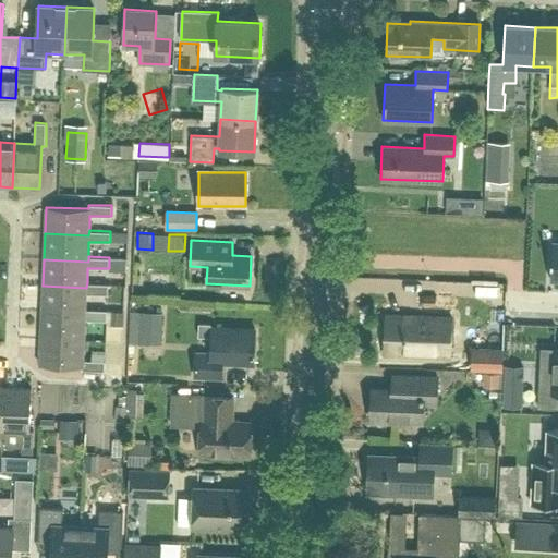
[(108,283),(87,282),(86,288),(43,286),(41,312),(85,314),(85,308),(86,294),(108,295),(108,283)]
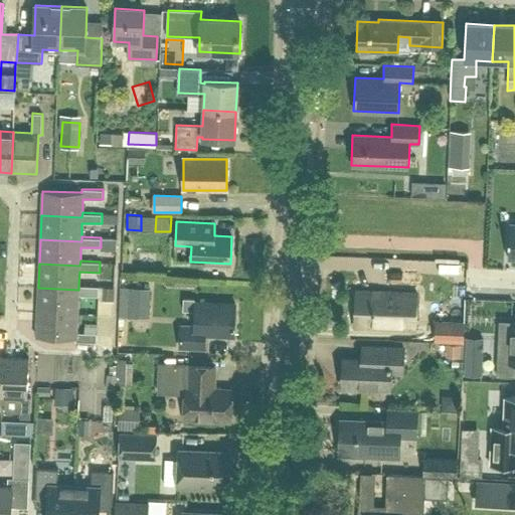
[(388,283),(400,283),(400,273),(388,273),(388,283)]
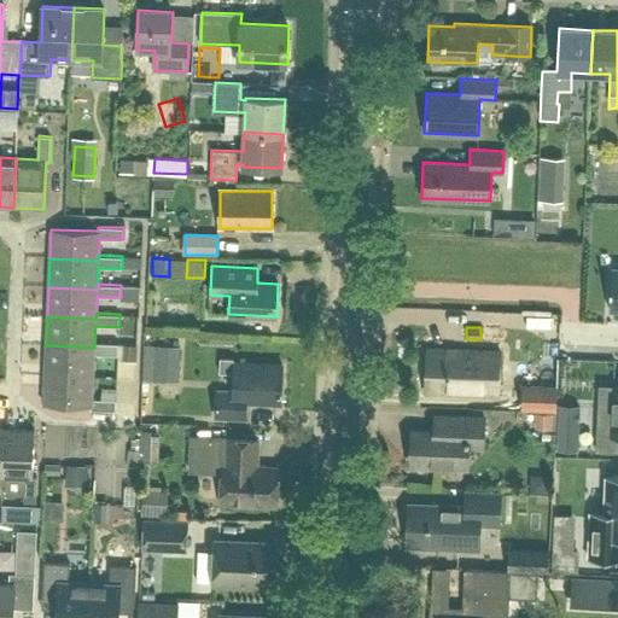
[(118,343),(94,342),(94,348),(46,345),(45,374),(93,377),(94,354),(118,355),(118,343)]
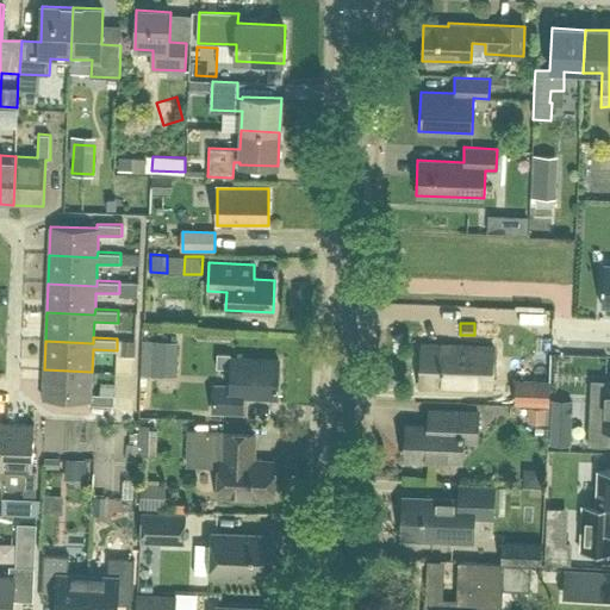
[(418,386),(493,388),(495,346),(421,343),(418,386)]
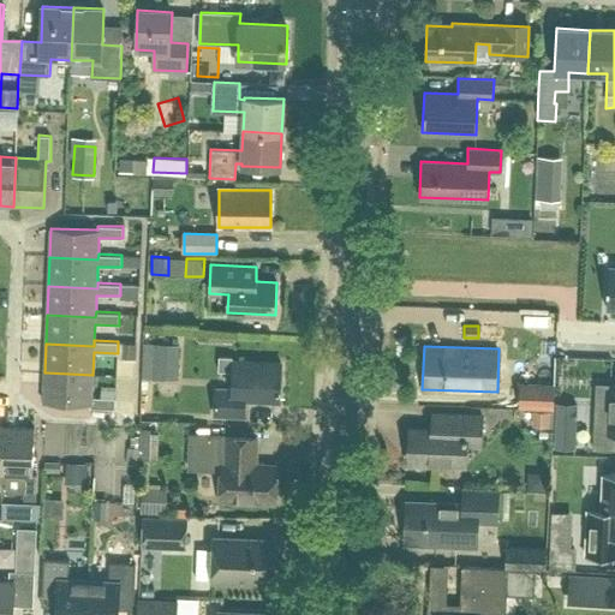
[(533,407),(550,408),(553,408),(555,359),(538,359),(537,383),(521,382),(520,407),(533,407)]
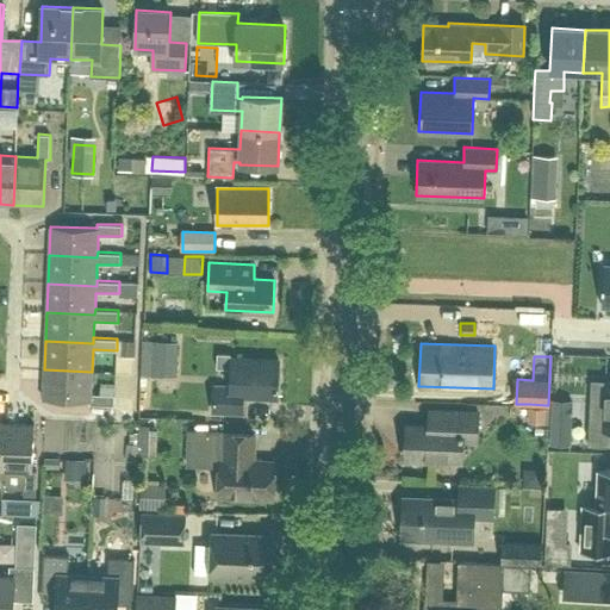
[(243,397),(277,398),(279,360),(231,358),(230,386),(213,385),(212,412),(241,414),(241,415),(242,415),(243,397)]
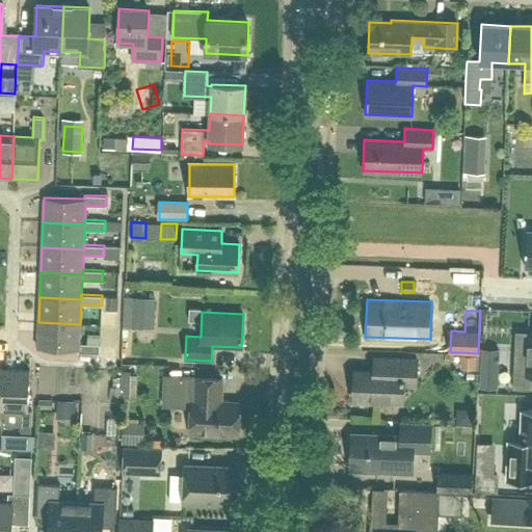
[(79,343),(80,324),(38,322),(37,348),(77,350),(77,353),(100,354),(100,343),(79,343)]
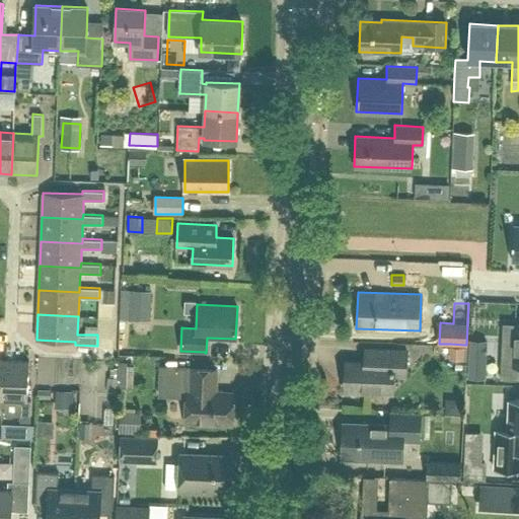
[(518,324),(515,325),(514,343),(502,342),(500,378),(518,379),(518,324)]
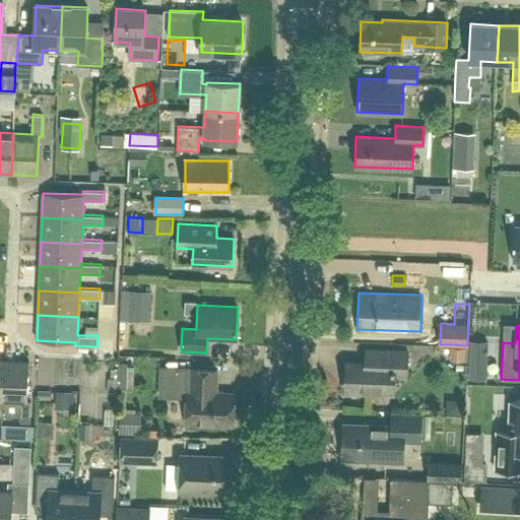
[(465,361),(465,345),(451,344),(451,360),(465,361)]
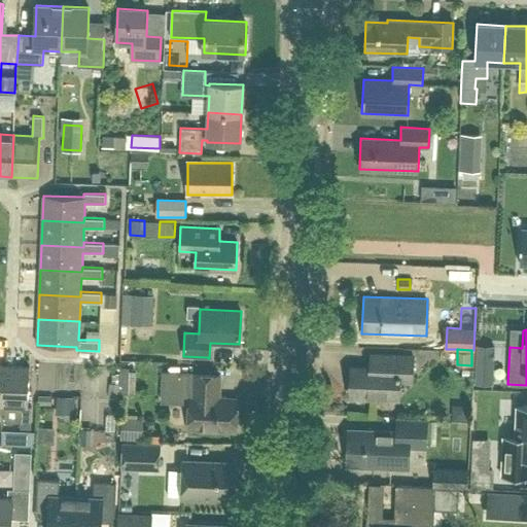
[(350,396),(399,398),(399,382),(413,382),(414,356),(370,354),(370,355),(379,356),(379,367),(351,366),(350,396)]
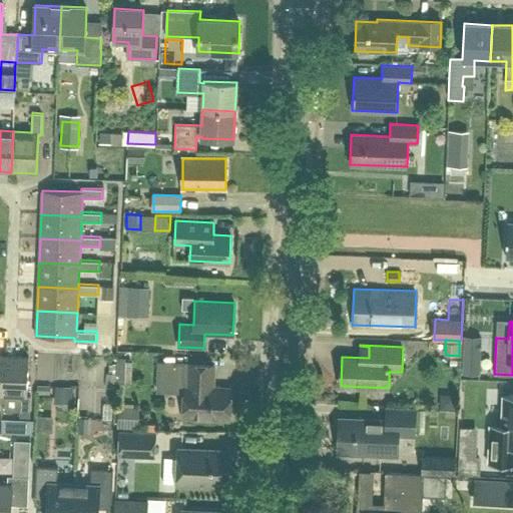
[(464,352),(463,373),(478,374),(479,353),(464,352)]
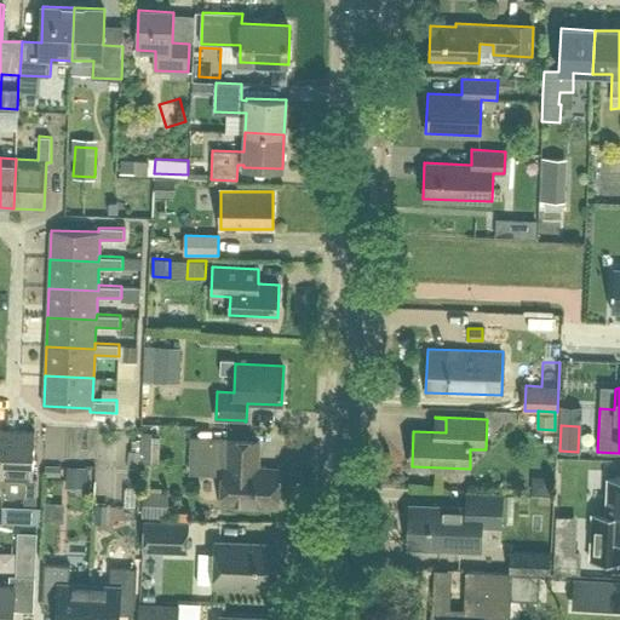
[(35,431),(5,430),(4,478),(26,480),(24,504),(35,504),(36,478),(33,478),(35,431)]
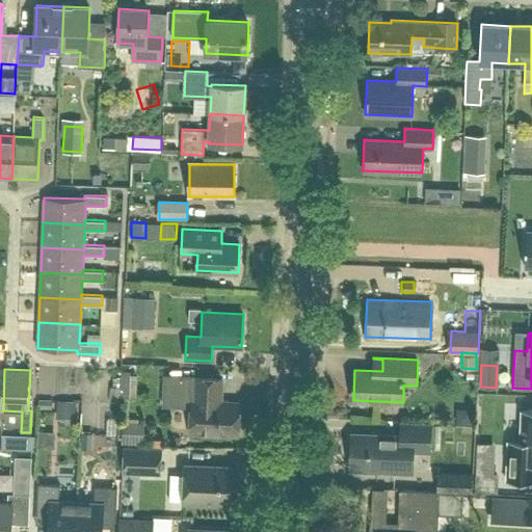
[(138,396),(139,374),(121,369),(121,375),(113,375),(112,384),(110,384),(110,400),(120,400),(121,395),(138,396)]
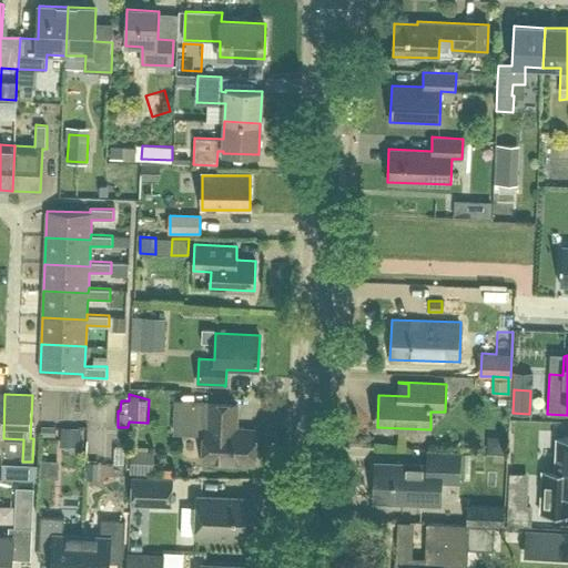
[(236,404),(210,403),(209,428),(204,428),(203,462),(254,464),(255,430),(235,429),(236,404)]
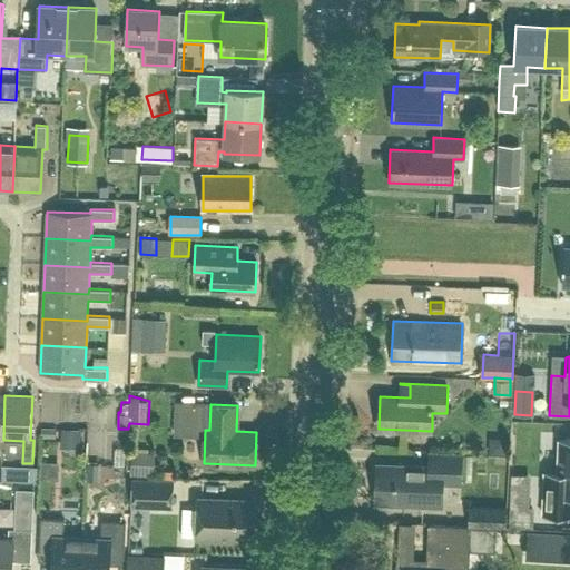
[(569,438),(560,438),(558,471),(544,471),(543,514),(569,516),(569,438)]
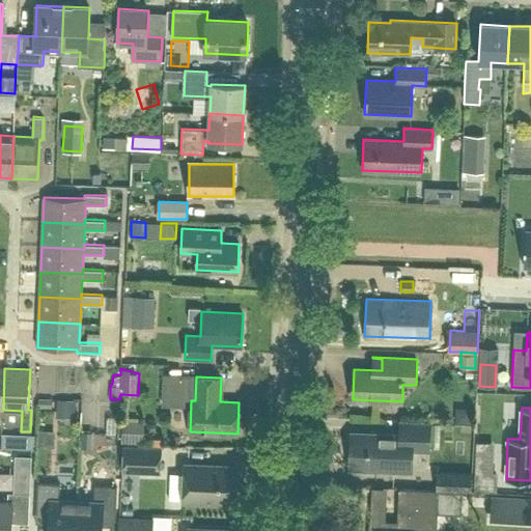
[(430,422),(399,421),(399,434),(351,431),(350,469),(412,472),(413,450),(429,451),(430,431),(473,434),(473,425),(430,422)]
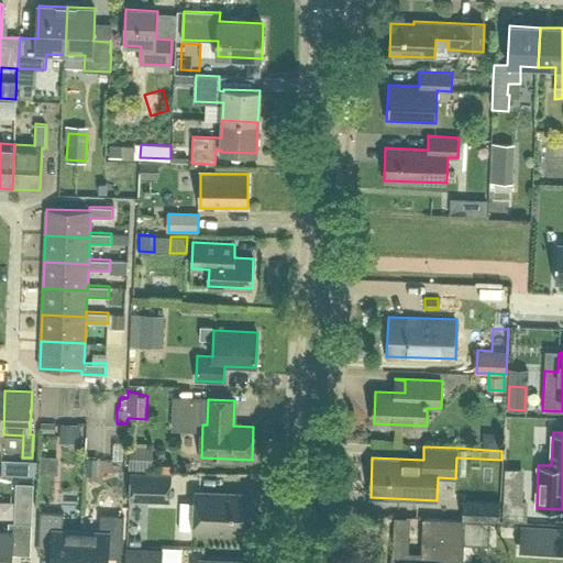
[(56,454),(39,454),(39,472),(56,472),(56,454)]
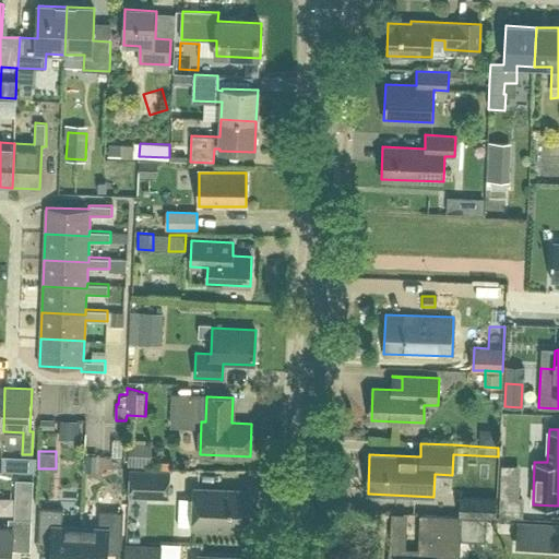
[(134,471),(133,497),(168,498),(169,472),(134,471)]
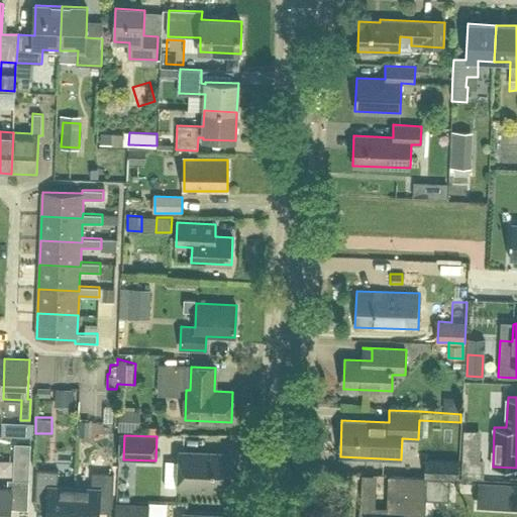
[(425,458),(424,477),(461,477),(461,459),(461,448),(444,447),(444,459),(425,458)]
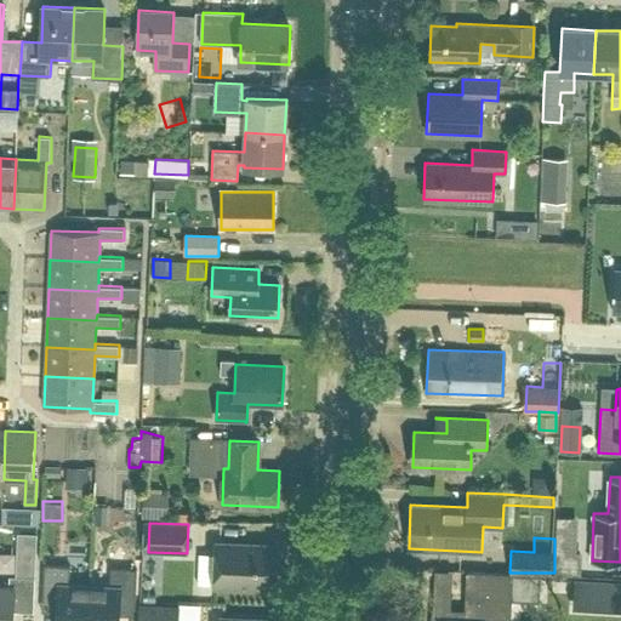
[(277,546),(216,543),(214,586),(274,588),(277,546)]
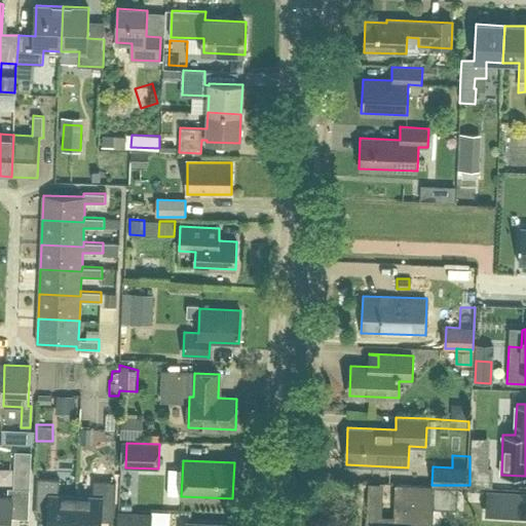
[(74,525),(76,495),(60,494),(60,480),(37,479),(35,510),(37,510),(37,509),(48,509),(47,525),(74,525)]
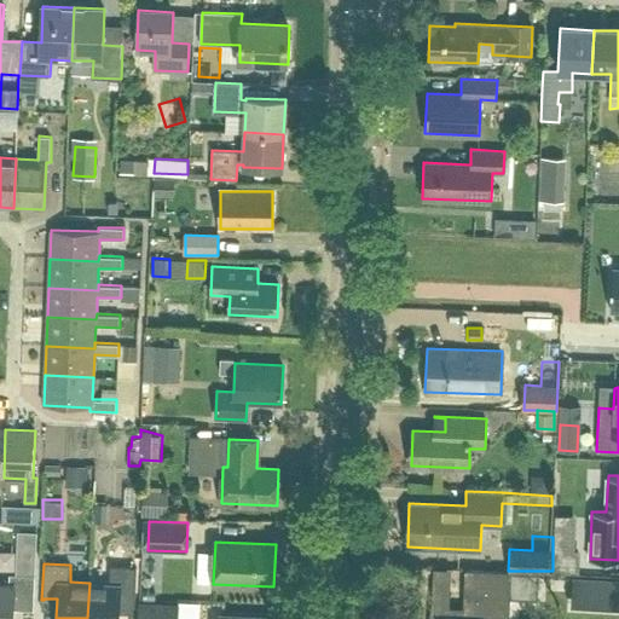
[(90,583),(87,618),(119,618),(120,602),(134,602),(134,605),(136,605),(137,568),(110,567),(109,584),(90,583)]
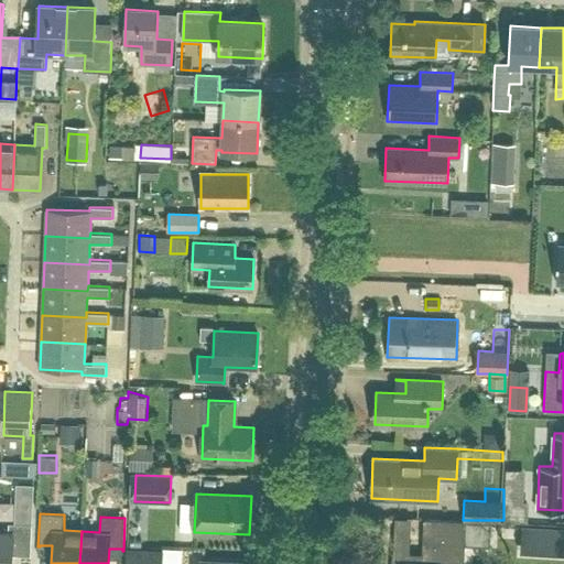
[(463,563),(466,520),(423,518),(421,563),(410,563),(410,553),(393,552),(392,563),(463,563)]
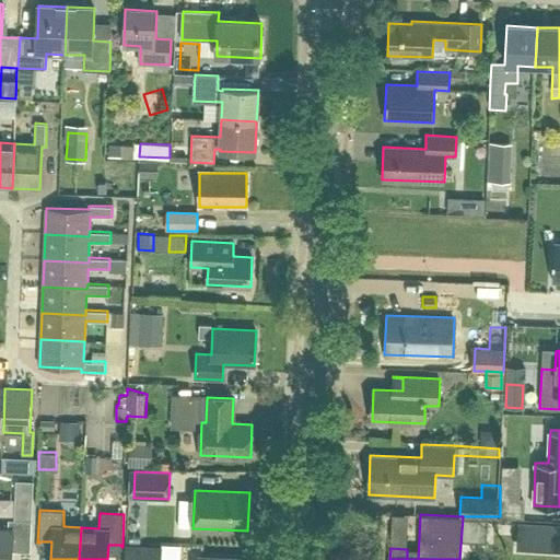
[(0,528),(0,559),(12,559),(12,551),(31,552),(32,521),(8,520),(8,529),(0,528)]
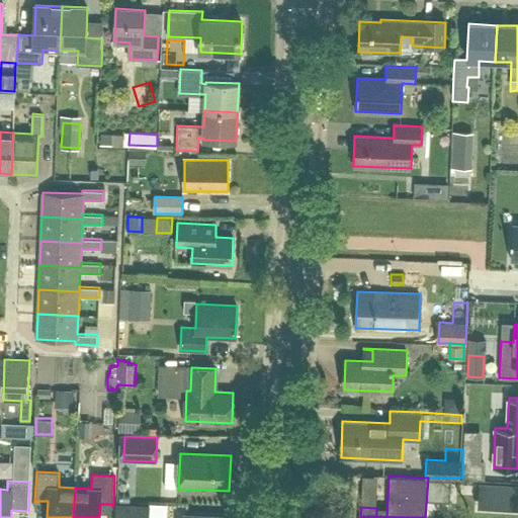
[(170,517),(169,500),(151,501),(152,517),(170,517)]
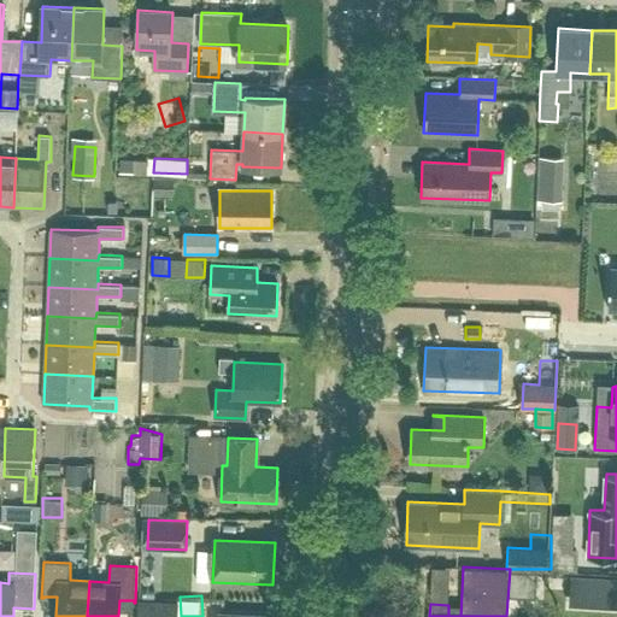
[(140,603),(139,616),(177,616),(178,604),(140,603)]
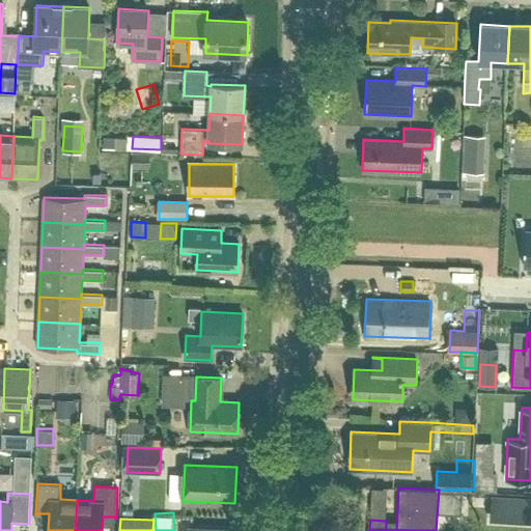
[(354,530),(354,522),(336,522),(335,530),(354,530)]
